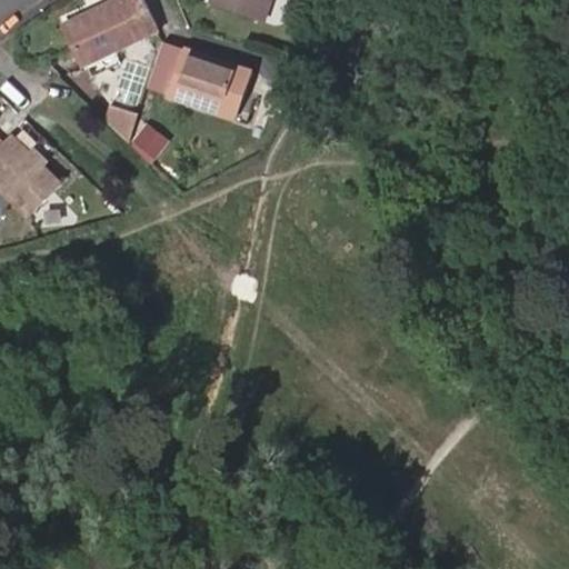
[(160,35),(142,0),(130,0),(62,30),(81,70),(160,35)]
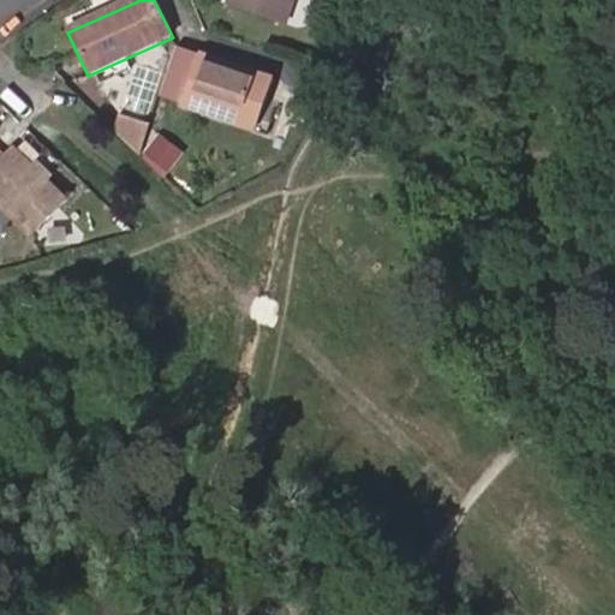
[(232,0),(230,7),(282,27),(291,0),(232,0)]
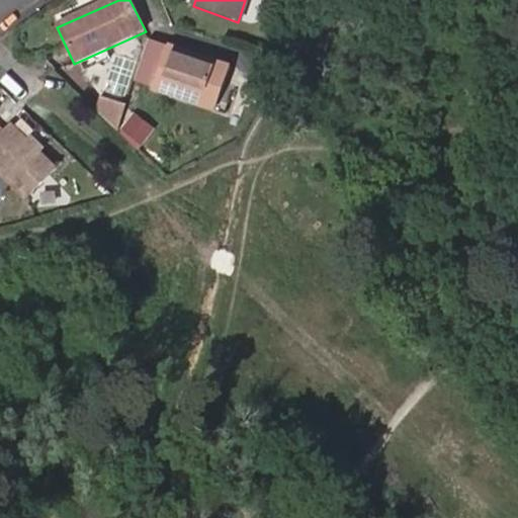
[(156,83),(187,93),(219,103),(230,68),(167,49),(156,83)]
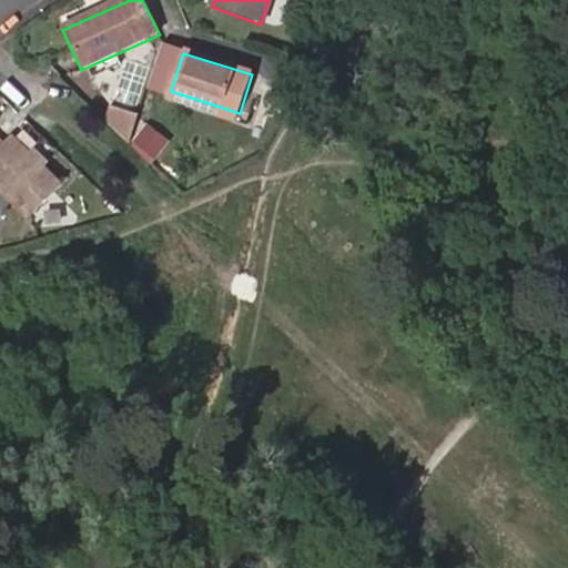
[(240,113),(205,102),(203,110),(237,121),(240,113)]
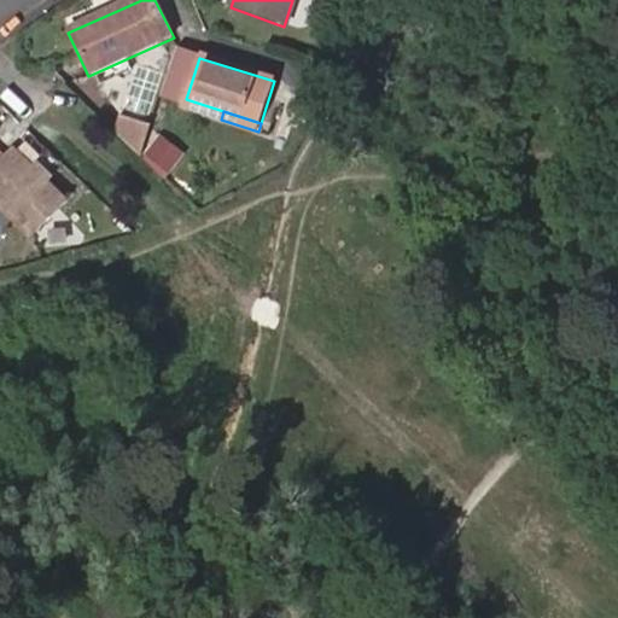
[(116,115),(110,127),(140,157),(151,126),(116,115)]
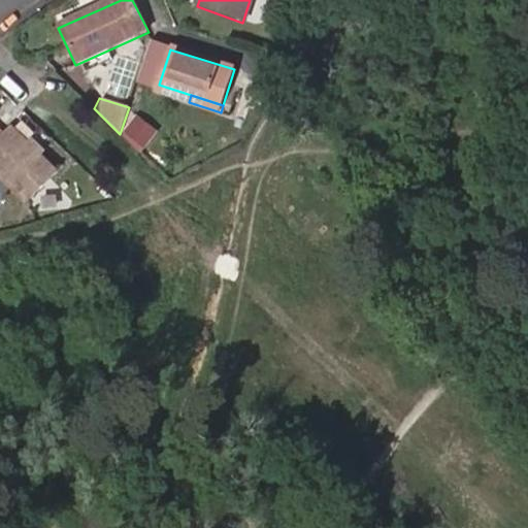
[(142,110),(126,130),(146,147),(163,128),(142,110)]
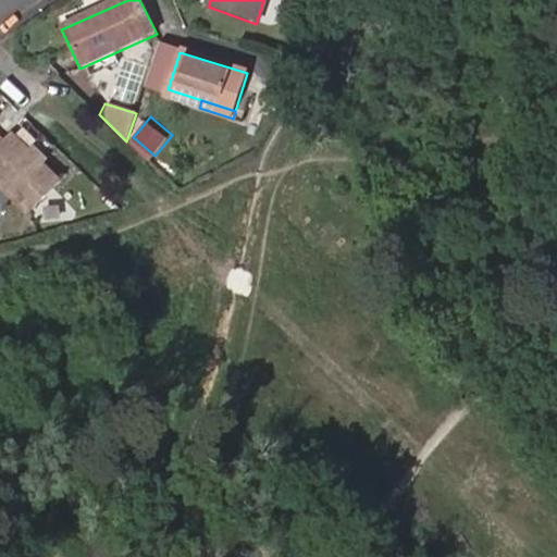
[(0,135),(0,180),(34,214),(63,185),(15,136),(9,144),(0,135)]
